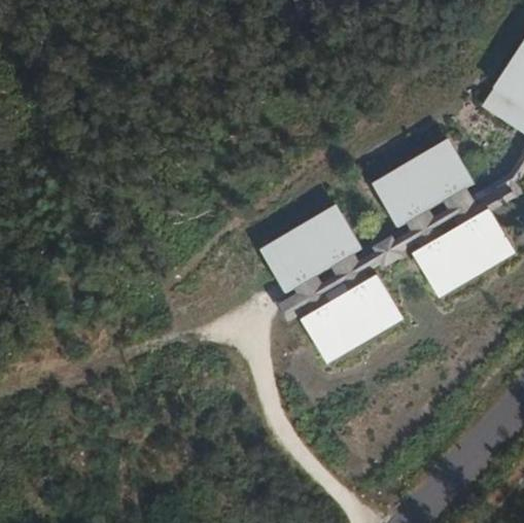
[(302,0),(294,3),(297,9),(317,2),(323,0),(302,0)]
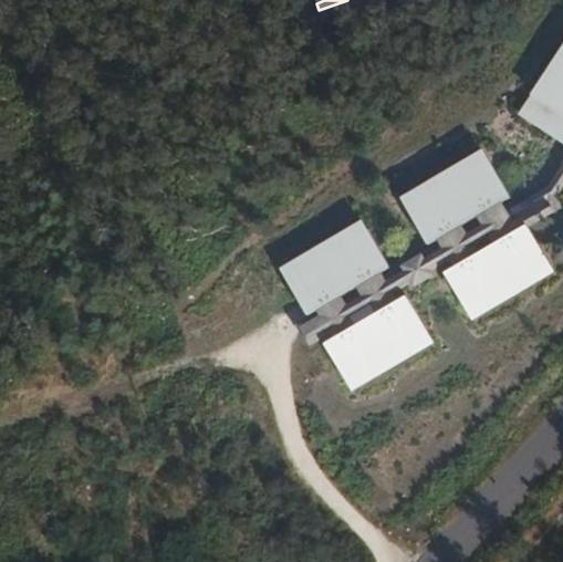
[(562,43),(518,112),(524,116),(562,56),(562,43)]
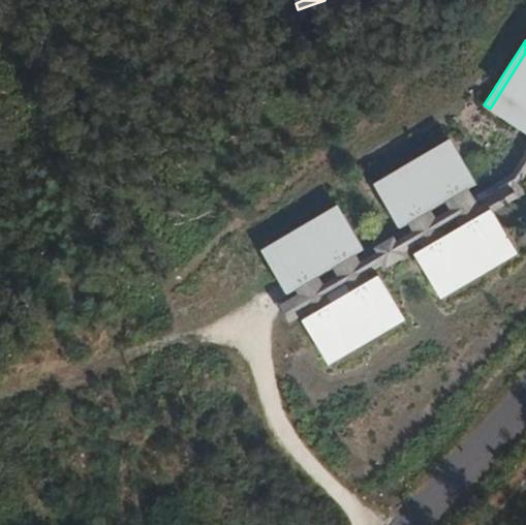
[(525,53),(490,109),(525,132),(525,53)]
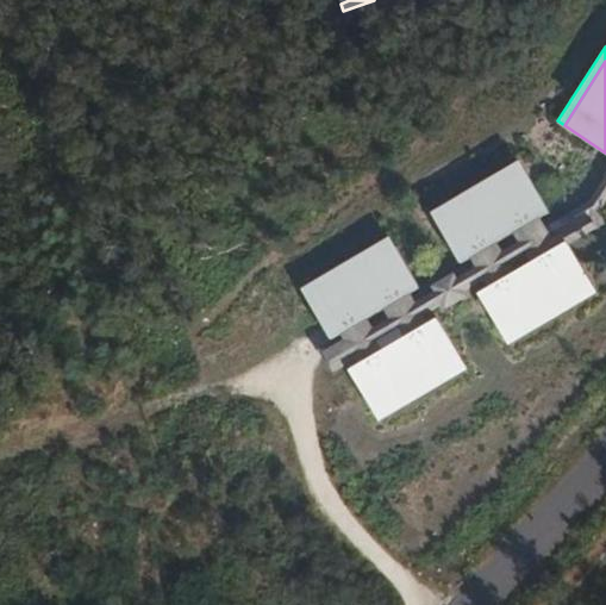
[(435,218),(523,167),(518,160),(430,212),(435,218)]
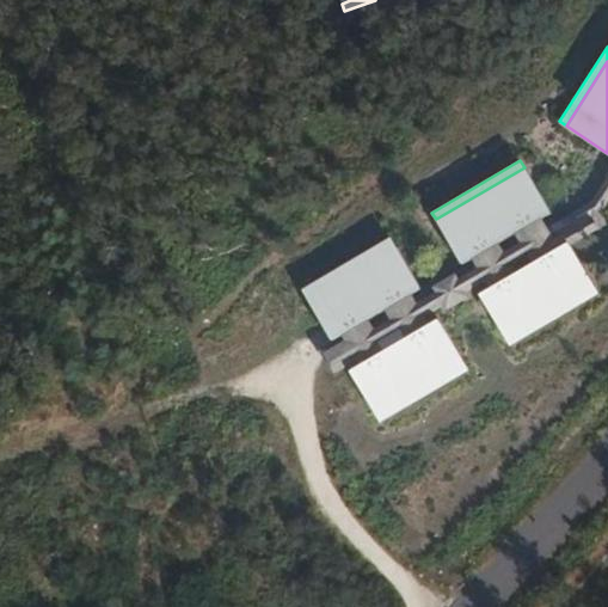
[(514,230),(538,216),(548,209),(524,167),(436,219),(460,262),(472,255),(495,241),(514,230)]
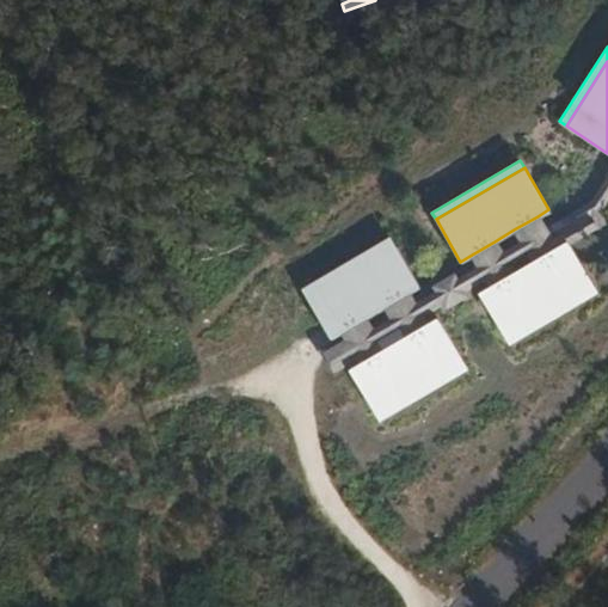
[(607,171),(589,200),(544,226),(538,216),(514,230),(520,240),(501,252),(495,241),(472,255),(478,265),(456,277),(453,273),(433,284),(436,289),(413,304),(407,293),(384,306),(390,317),(370,329),(364,318),(342,331),(345,337),(321,351),(326,359),(332,369),(356,356),(360,362),(381,349),(373,335),(394,322),(404,337),(425,324),(419,313),(442,300),(444,305),(465,293),(462,288),(484,275),(490,286),(514,273),(507,262),(527,250),(533,261),(556,247),(551,238),(550,237),(587,215),(599,208),(607,192),(607,171)]
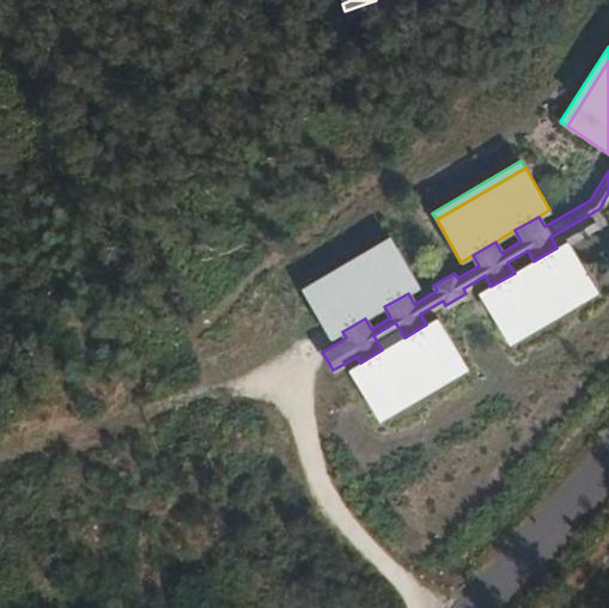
[(600,208),(588,216),(589,217),(552,238),(556,248),(568,241),(568,242),(606,220),(600,208)]
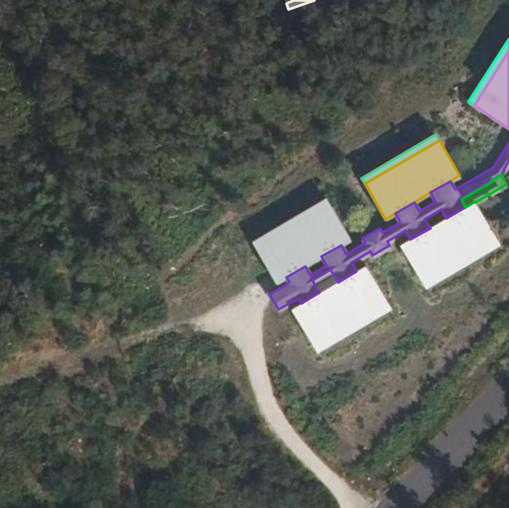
[(252,242),(255,248),(330,204),(326,198),(252,242)]
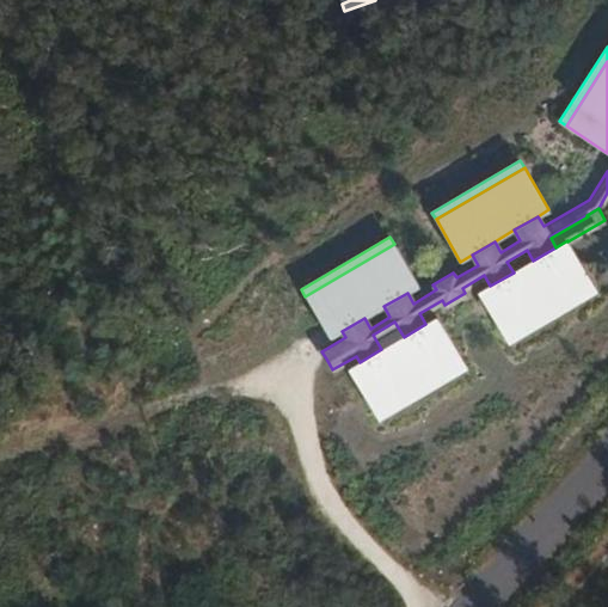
[(591,282),(567,241),(567,240),(556,247),(533,261),(514,273),(490,286),(479,293),(480,295),(476,298),(483,310),(487,307),(503,333),(591,282)]
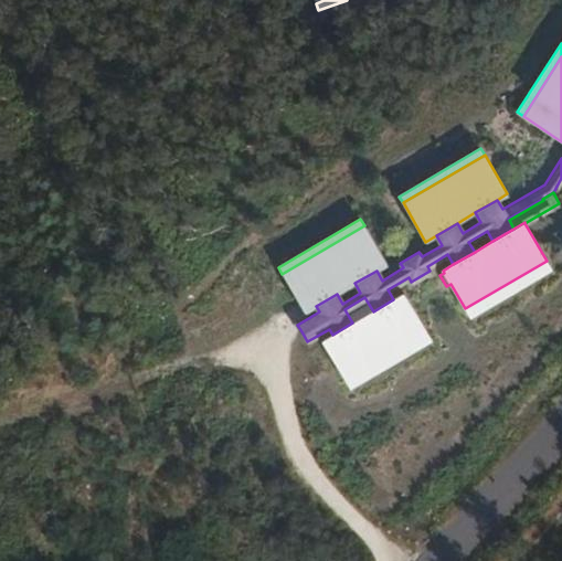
[(354,283),(377,271),(386,264),(364,225),(282,274),(305,313),(316,306),(337,294),(354,283)]
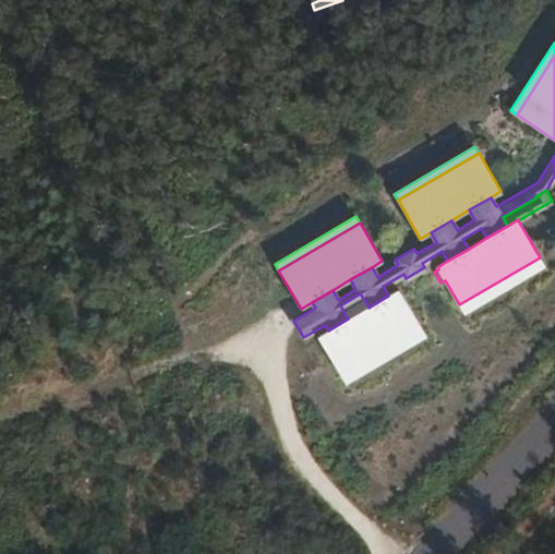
[(543,264),(540,257),(459,304),(463,311),(543,264)]
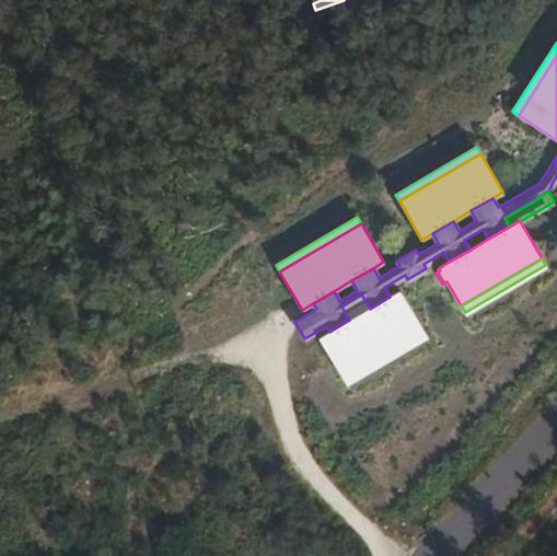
[(399,290),(390,297),(370,309),(361,294),(341,307),(349,320),(329,332),(320,338),(341,375),(422,328),(399,290)]
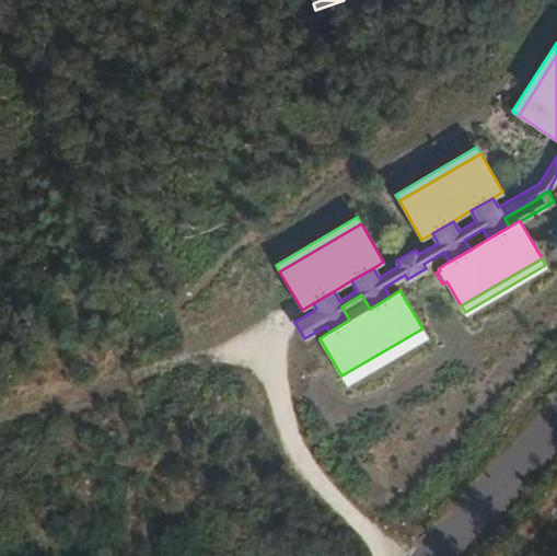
[(426,335),(422,328),(341,375),(346,382),(426,335)]
